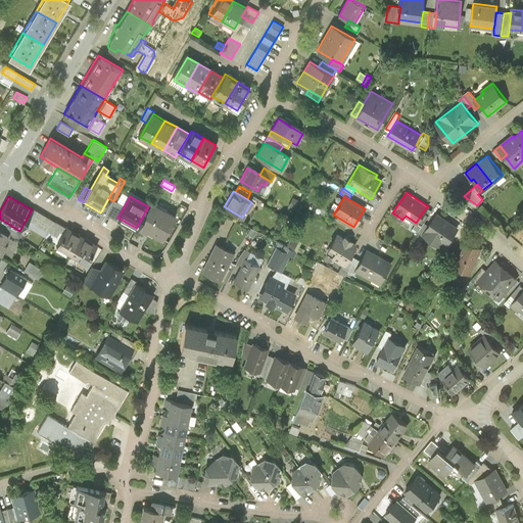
[(113,201),(108,198),(101,211),(106,215),(113,201)]
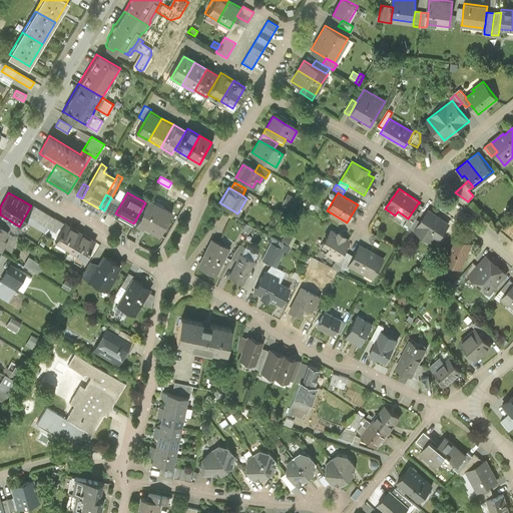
[(111,197),(104,210),(114,215),(115,213),(122,201),(112,196),(111,197)]
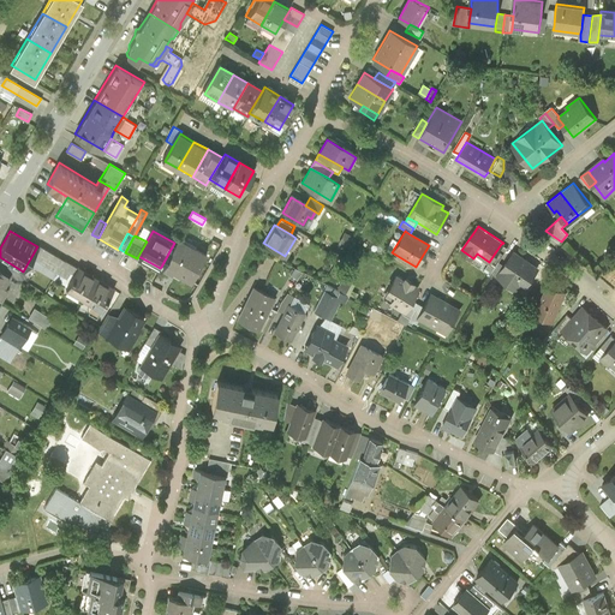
[(177,238),(174,243),(161,267),(172,273),(173,270),(191,280),(206,254),(177,238)]
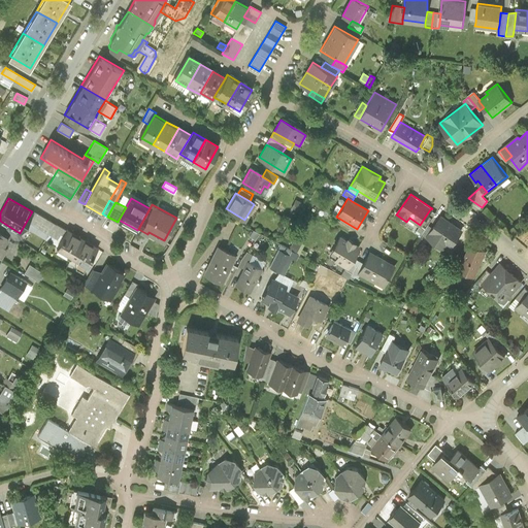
[(33,209),(32,211),(24,226),(46,238),(48,233),(61,240),(67,229),(33,209)]
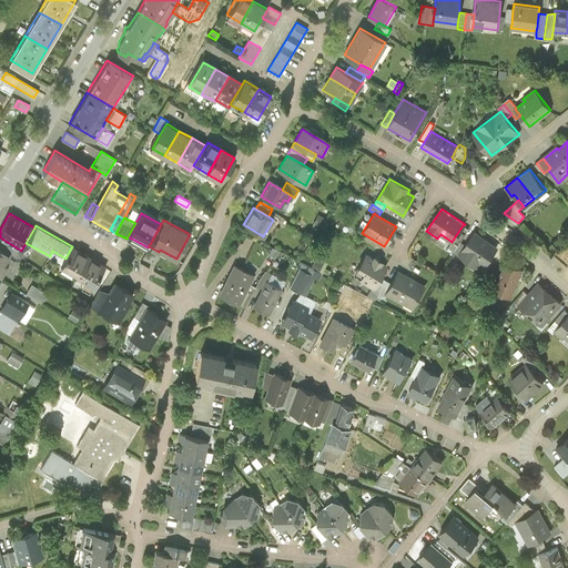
[(469,230),(463,225),(452,242),(447,250),(453,253),(454,251),(460,242),(469,230)]
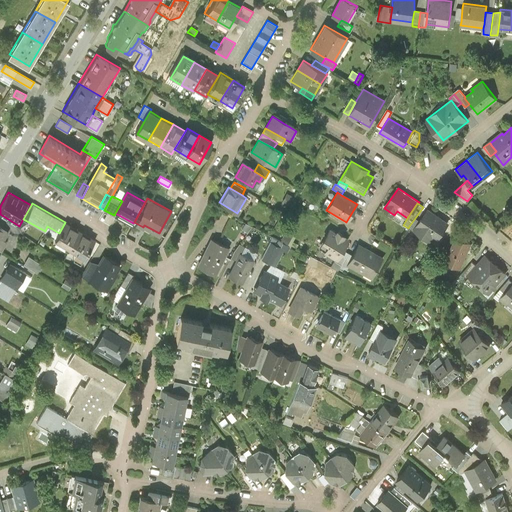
[(447,223),(427,209),(420,221),(414,229),(431,241),(434,237),(436,239),(447,223)]
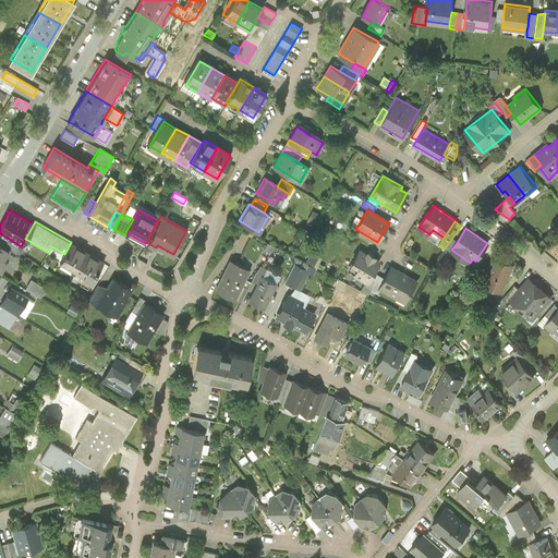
[(458,241),(452,238),(446,246),(451,250),(458,241)]
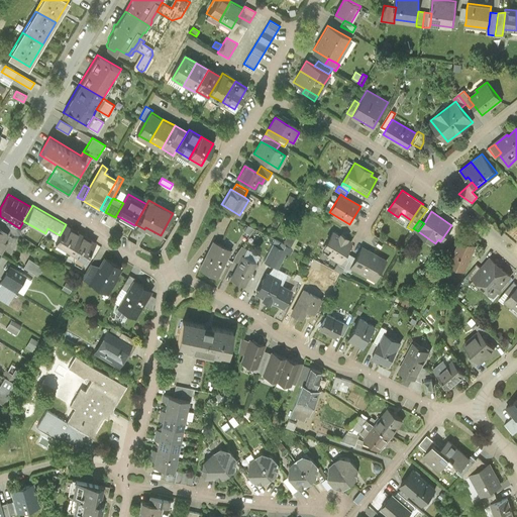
[(95,242),(66,224),(60,235),(56,241),(86,260),(95,242)]
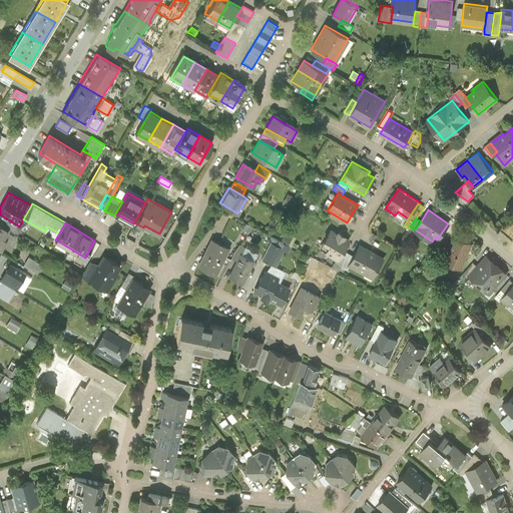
[(337,234),(330,230),(324,242),(329,245),(325,253),(336,260),(337,261),(343,249),(349,240),(344,237),(345,236),(338,232),(337,234)]
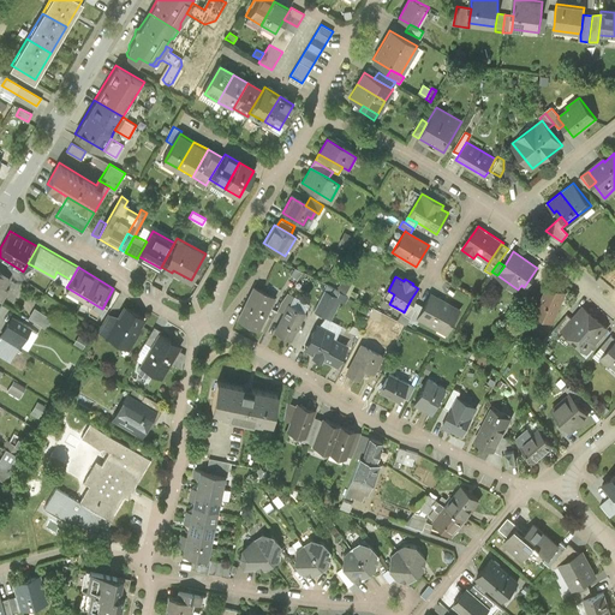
[(565,292),(549,284),(536,312),(539,314),(538,317),(547,321),(548,317),(553,320),(565,292)]
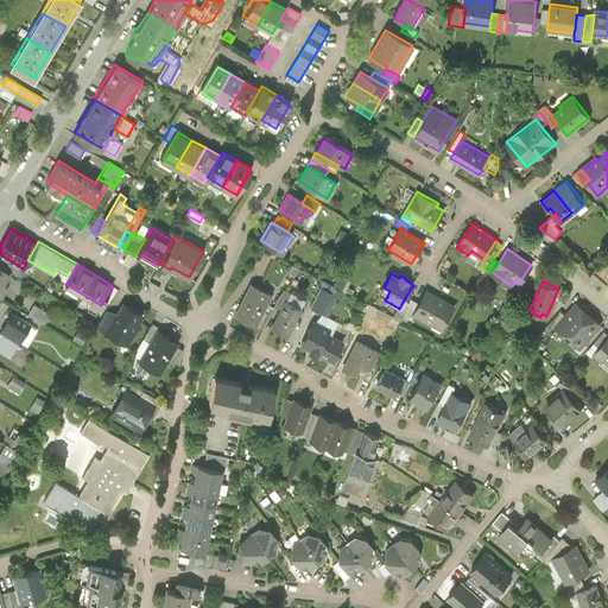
[(270,293),(249,283),(235,315),(257,325),(267,303),(265,302),(270,293)]
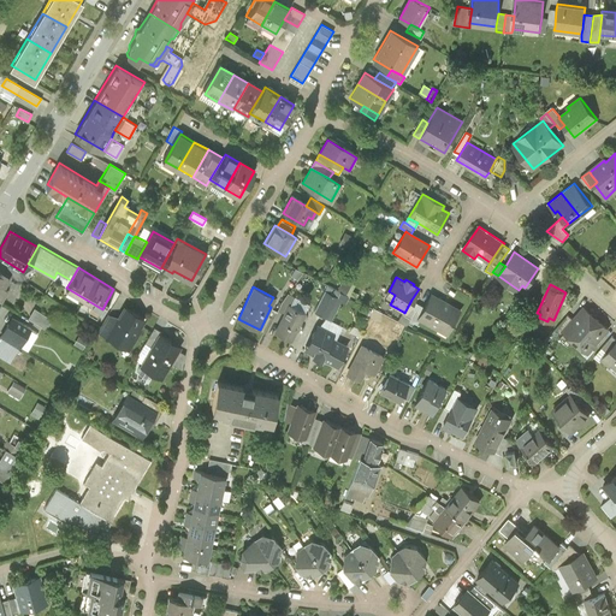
[(338,296),(326,291),(317,312),(327,318),(338,296)]
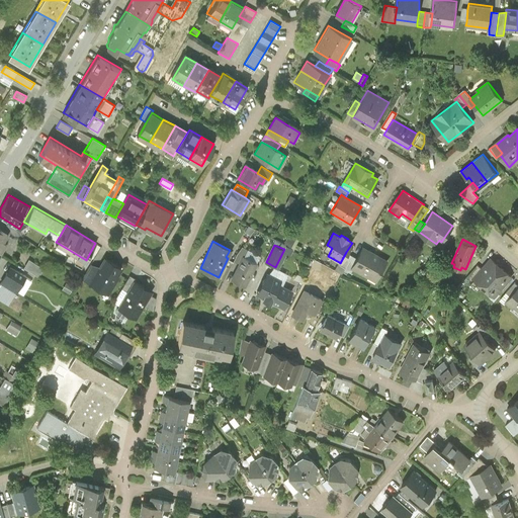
[(234,260),(240,263),(243,256),(247,249),(242,247),(237,252),(234,260)]
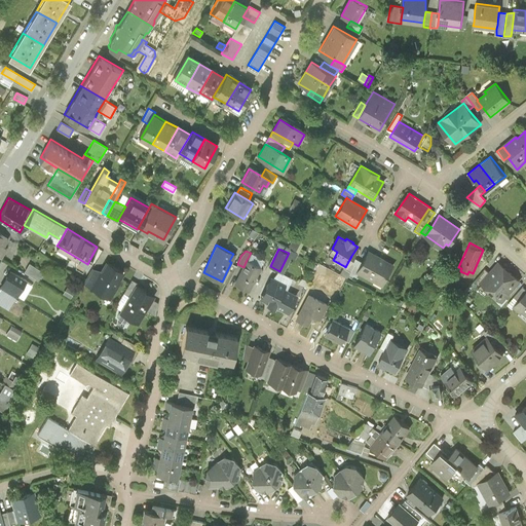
[(392,264),(368,251),(362,262),(358,270),(382,285),(392,264)]
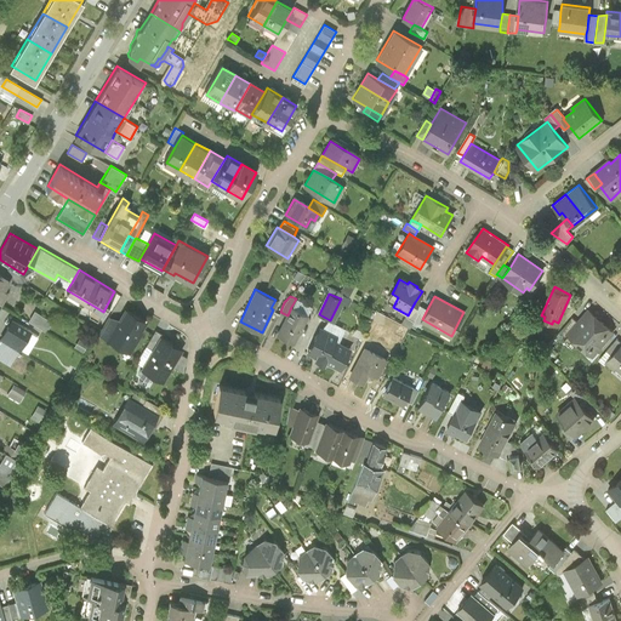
[(421,306),(415,302),(408,315),(414,318),(421,306)]
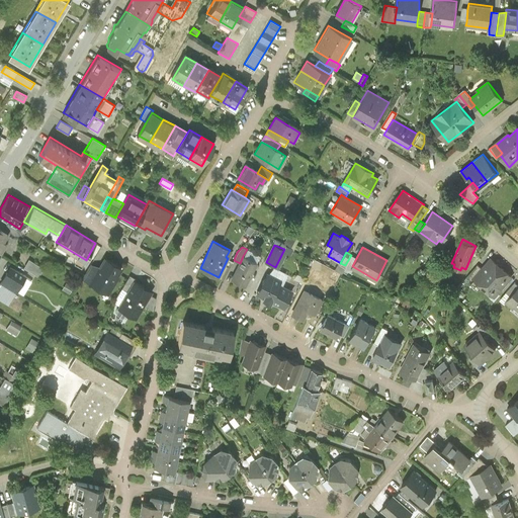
[(356,258),(351,255),(345,265),(351,268),(352,266),(356,258)]
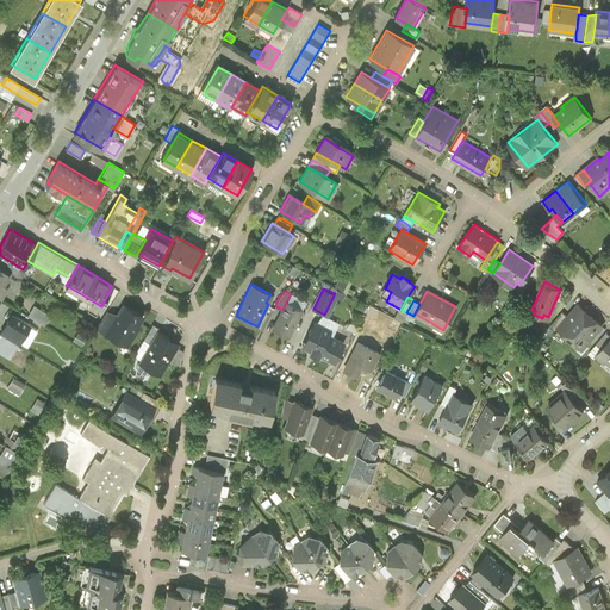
[(302,309),(286,302),(282,310),(273,328),(288,335),(302,309)]
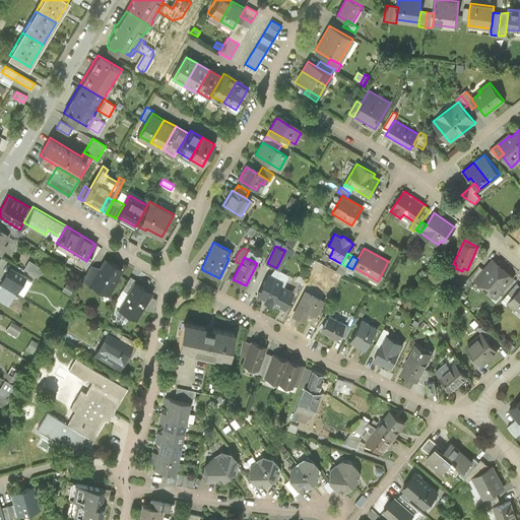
[(121,269),(105,259),(100,267),(90,282),(108,294),(118,277),(117,276),(121,269)]
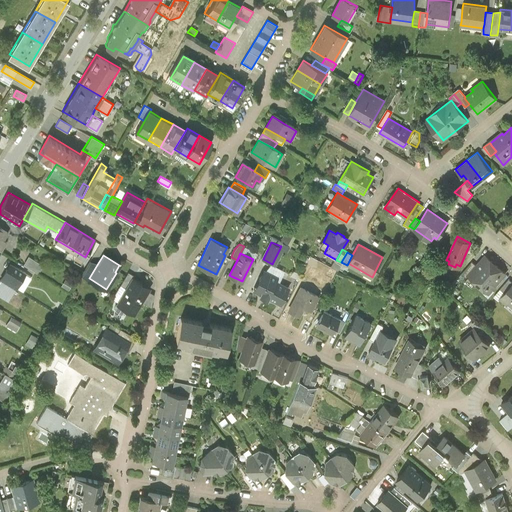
[(505,273),(485,256),(476,266),(468,275),(488,292),(505,273)]
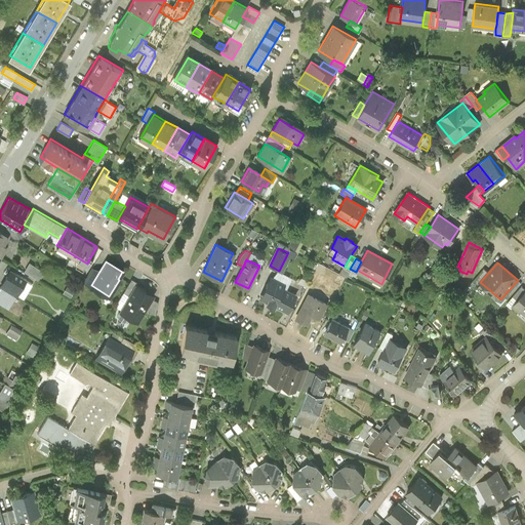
[(42,271),(29,264),(25,272),(37,279),(42,271)]
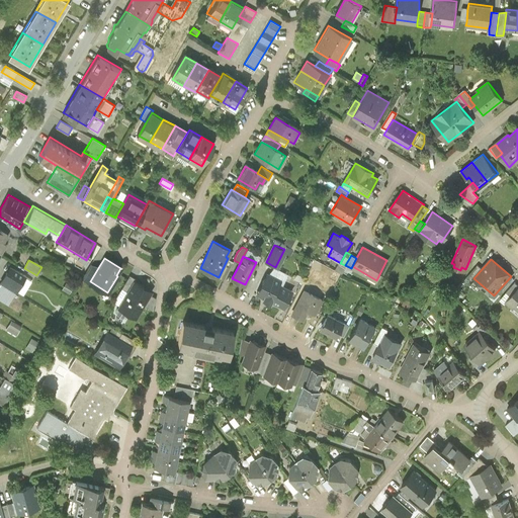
[(340,263),(339,262),(335,269),(341,272),(345,265),(340,263)]
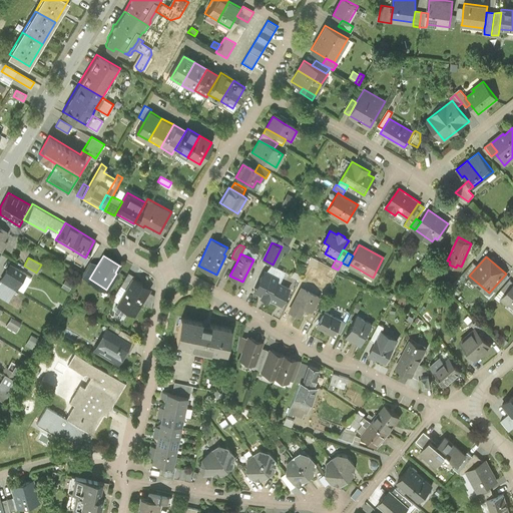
[(89,279),(98,264),(89,263),(84,272),(82,275),(89,279)]
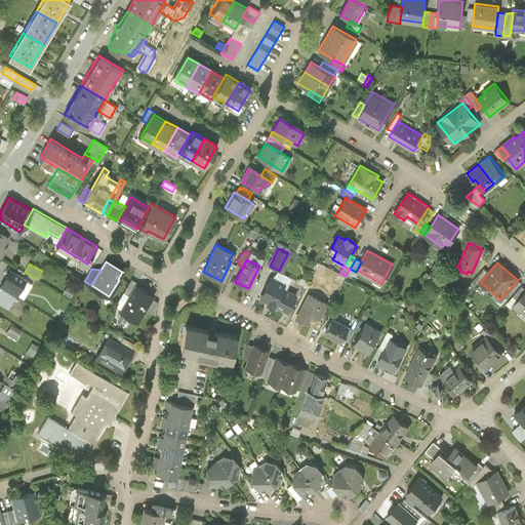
[(480,282),(488,273),(484,270),(474,281),(478,284),(480,282)]
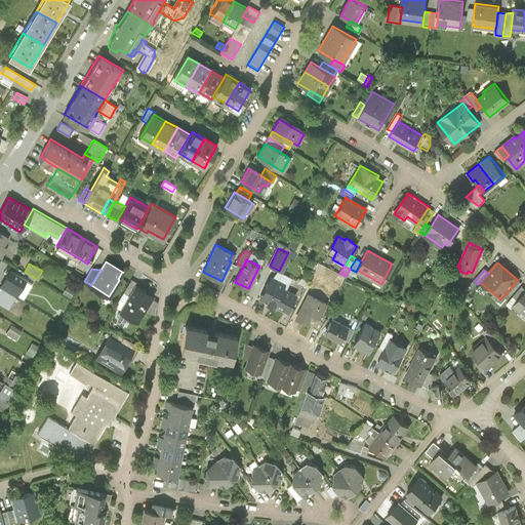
[(14,272),(10,278),(7,276),(1,287),(15,296),(16,293),(25,281),(26,279),(14,272)]
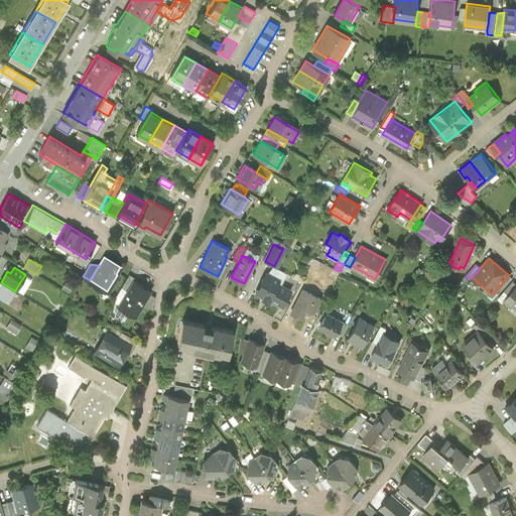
[(273,267),(267,273),(280,280),(279,282),(281,283),(286,274),(273,267)]
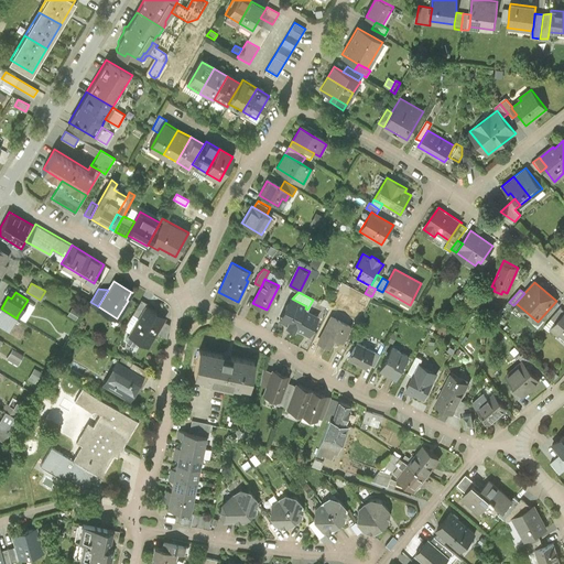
[(292,299),(291,297),(279,320),(288,324),(286,325),(294,329),(294,327),(305,308),(306,306),(292,299)]
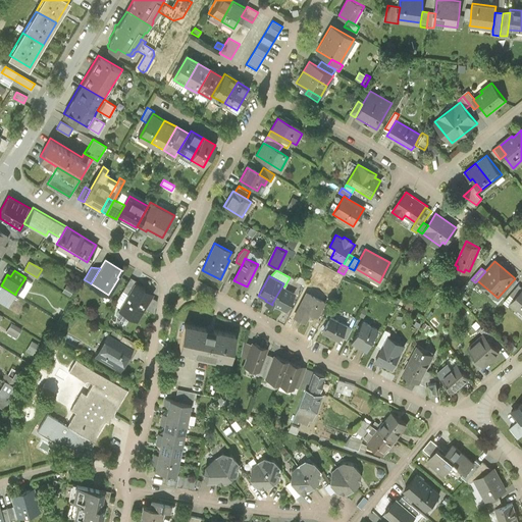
[(135,281),(136,282),(137,280),(131,277),(121,292),(127,295),(135,281)]
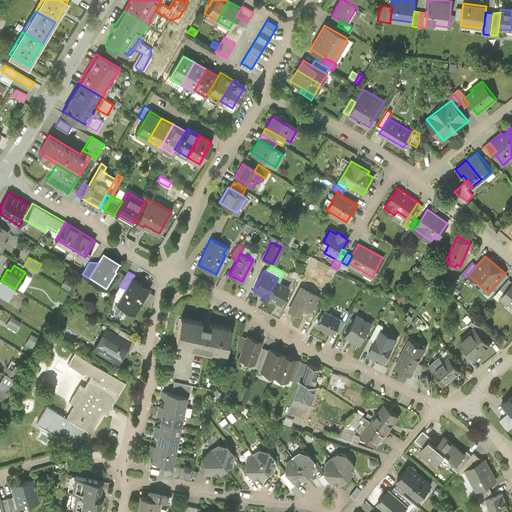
[(31,278),(24,274),(16,286),(24,291),(31,278)]
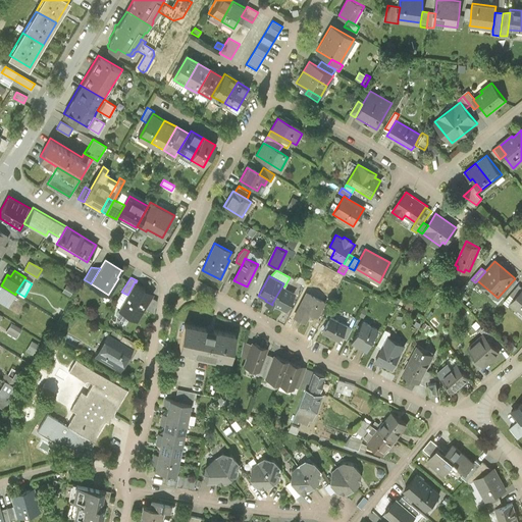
[(136,282),(135,281),(127,295),(119,307),(116,312),(118,313),(117,315),(123,319),(124,317),(126,318),(128,315),(137,320),(145,307),(152,296),(153,294),(136,282)]
